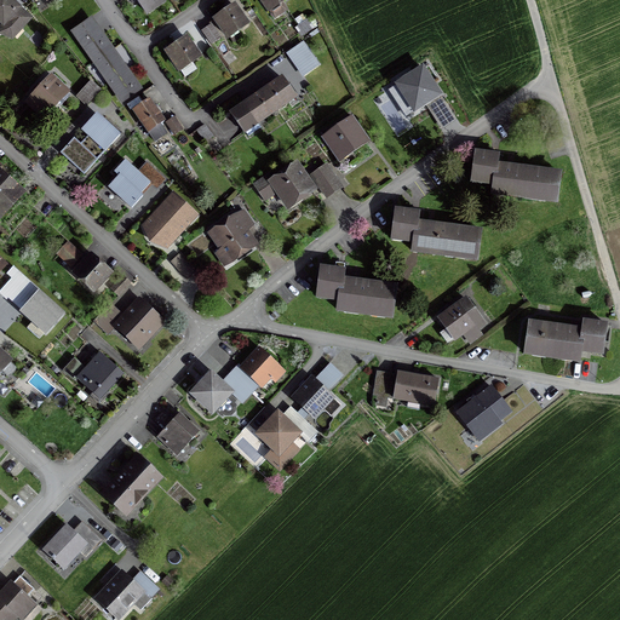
[(29,19),(7,0),(0,0),(0,22),(5,27),(1,34),(11,38),(29,19)]
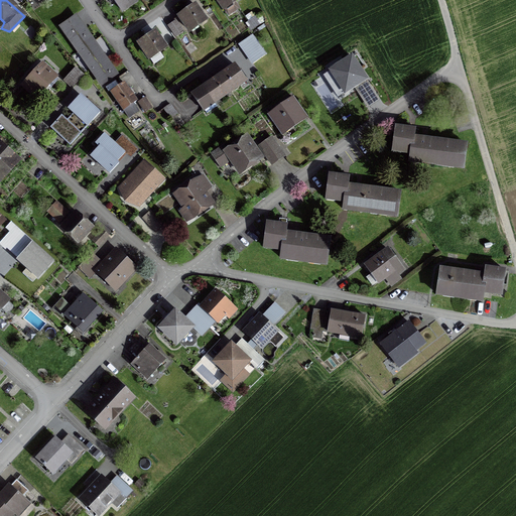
[(118,0),(115,2),(122,12),(136,2),(133,0),(118,0)]
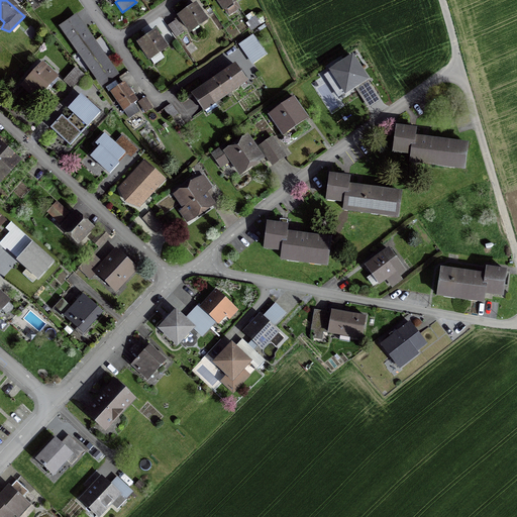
[(217,0),(223,9),(236,0),(217,0)]
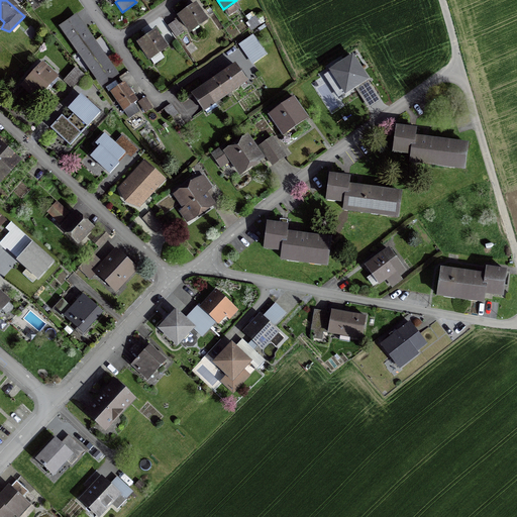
[(189,31),(205,20),(195,6),(179,17),(189,31)]
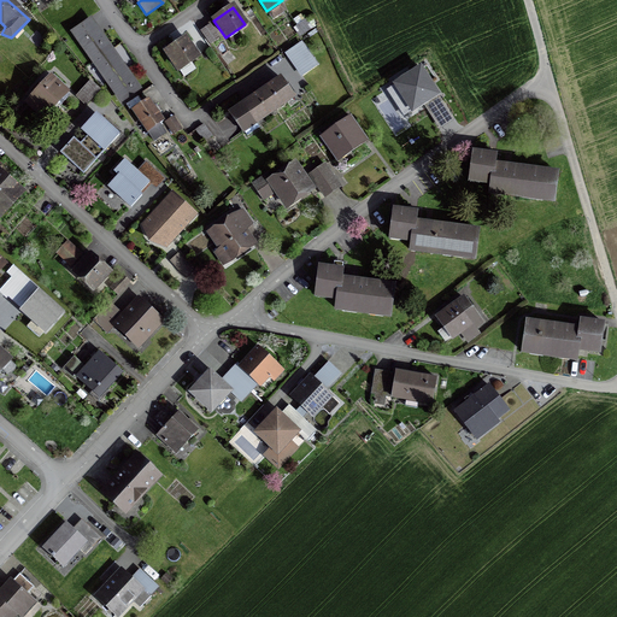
[(74,34),(121,100),(136,89),(90,22),(74,34)]
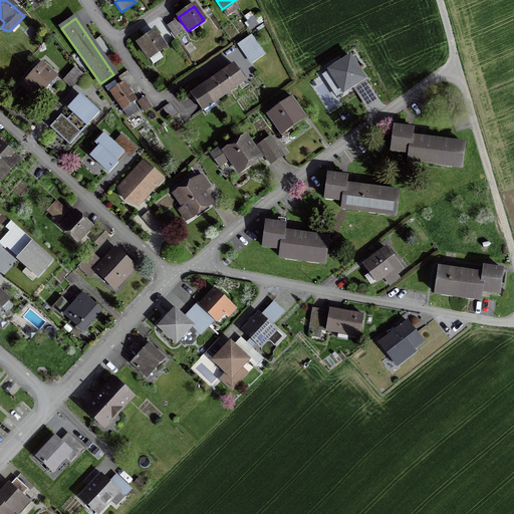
[(175,21),(168,26),(175,37),(182,32),(175,21)]
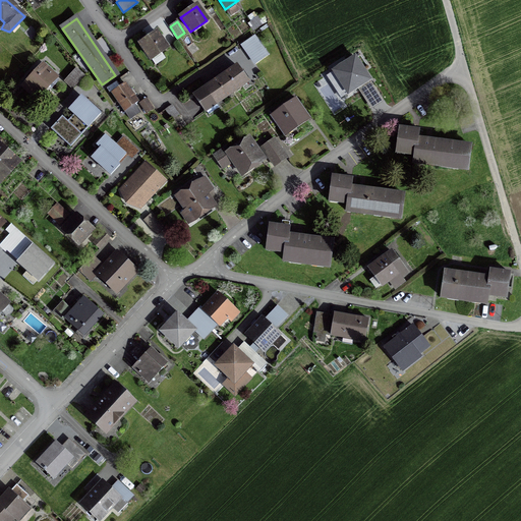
[(156,34),(139,44),(151,59),(167,49),(156,34)]
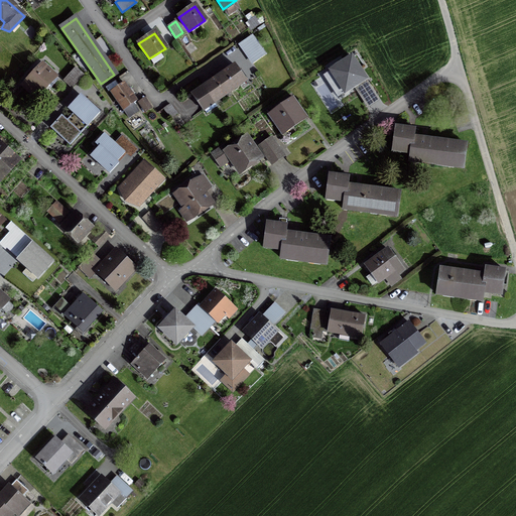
[(265,53),(252,33),(239,41),(253,62),(265,53)]
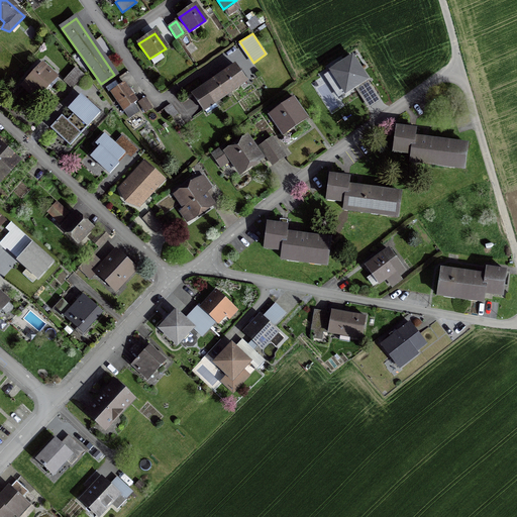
[(367,79),(352,57),(331,70),(346,92),(357,85),(367,79)]
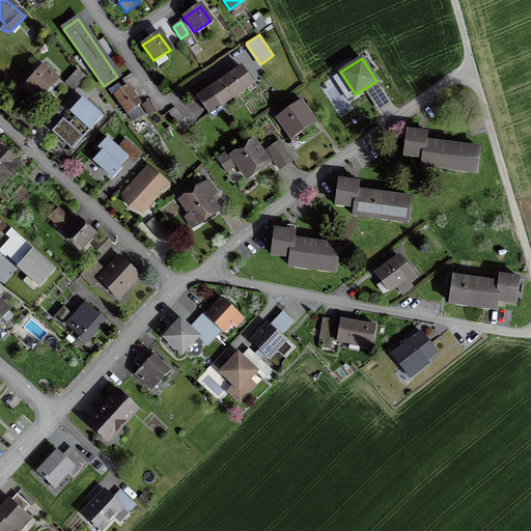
[(57,80),(43,66),(26,85),(40,99),(57,80)]
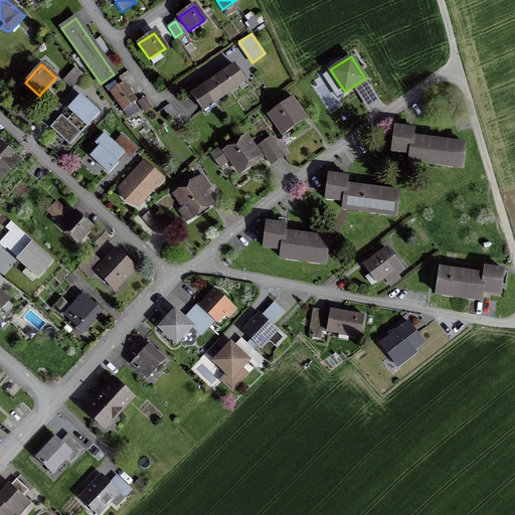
[(233,65),(223,73),(214,79),(191,96),(202,111),(244,81),(233,65)]
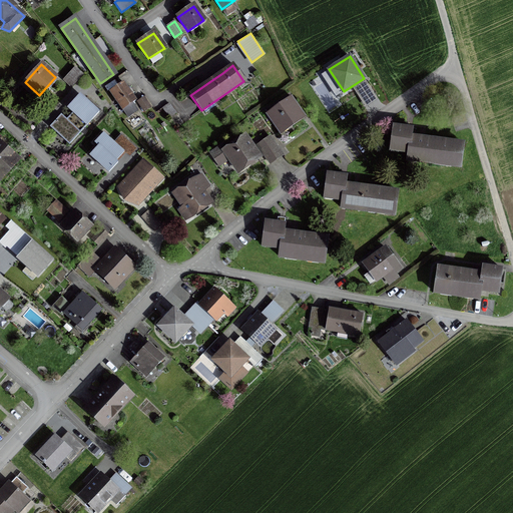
[(82,75),(75,68),(63,81),(70,88),(82,75)]
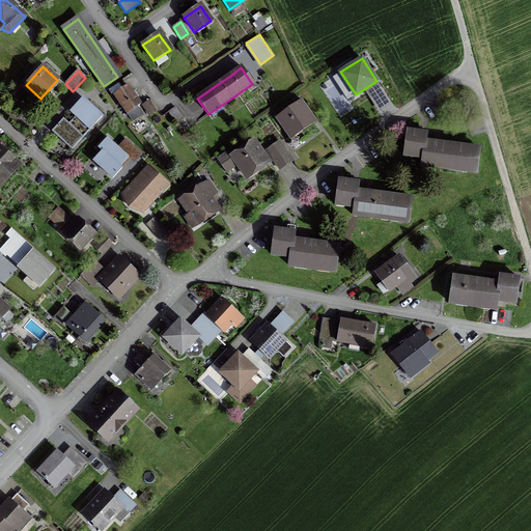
[(140,105),(128,86),(113,95),(132,121),(141,114),(136,107),(140,105)]
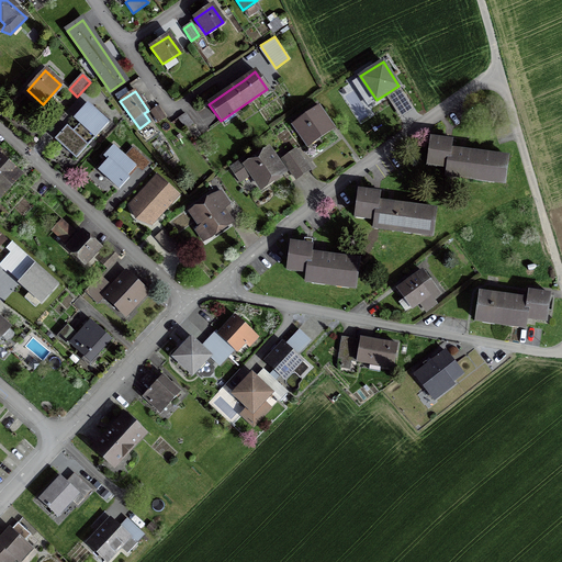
[(72,132),(66,126),(54,139),(76,159),(108,123),(87,104),(74,119),(79,124),(72,132)]
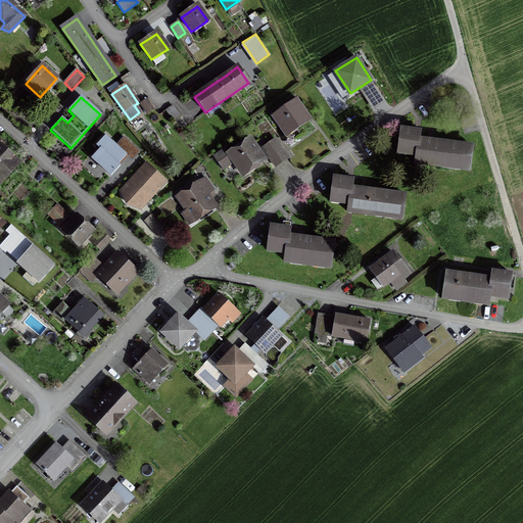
[(146,114),(152,110),(146,100),(140,104),(146,114)]
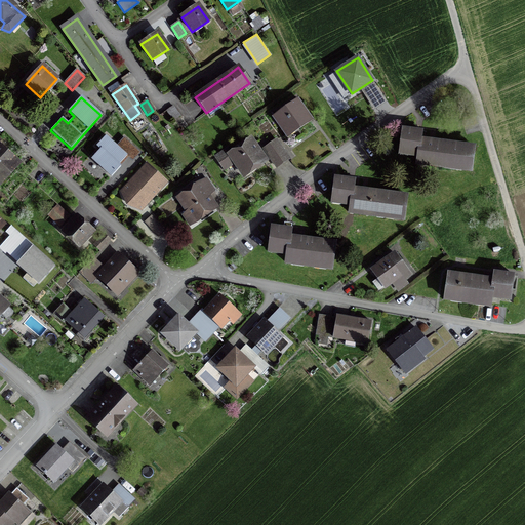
[(296,102),(275,117),(287,134),(309,119),(296,102)]
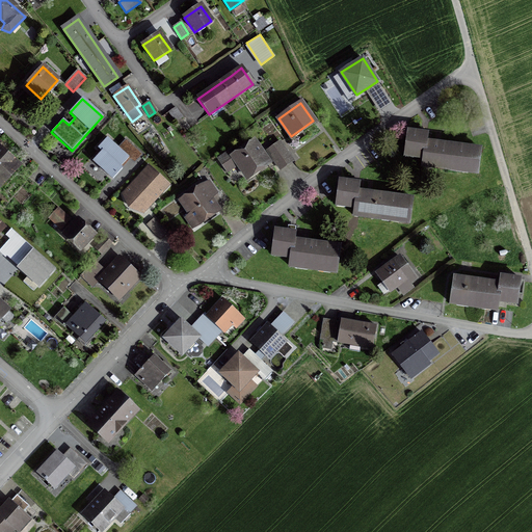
[(182,118),(175,108),(168,112),(176,123),(182,118)]
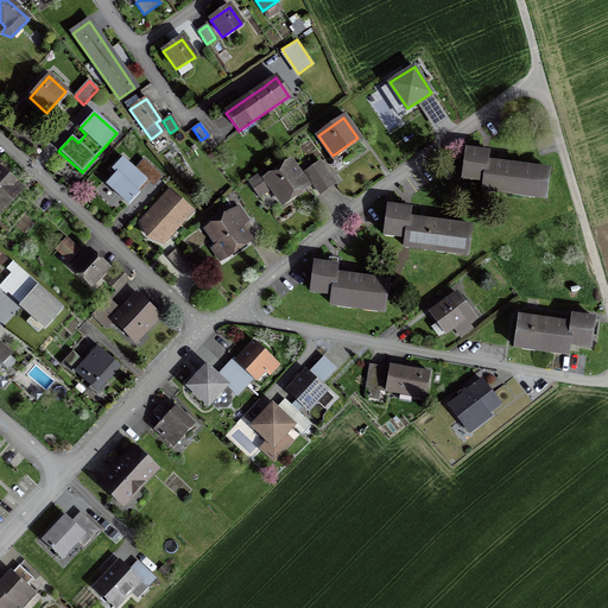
[(488,153),(466,151),(462,178),(463,178),(463,176),(472,177),(472,179),(483,182),(482,190),(483,191),(483,187),(493,189),(493,192),(514,195),(514,191),(524,192),(524,197),(525,192),(534,194),(533,197),(545,198),(548,175),(491,168),(491,163),(487,163),(488,153)]
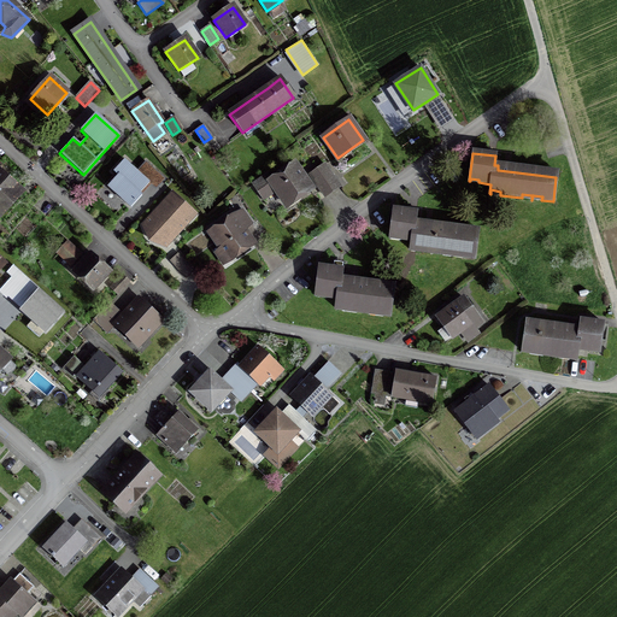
[(117,176),(107,187),(130,209),(141,197),(139,194),(148,183),(123,162),(113,172),(117,176)]
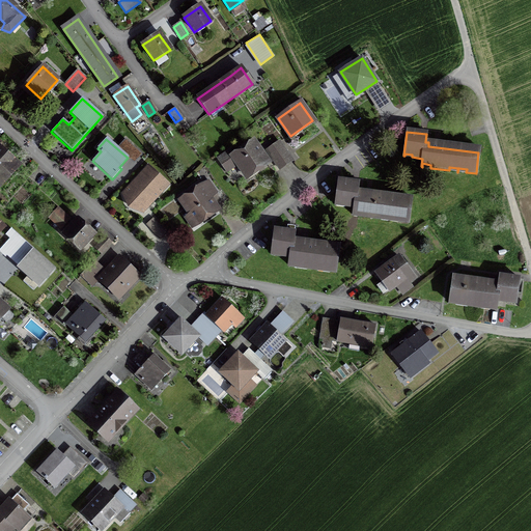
[(222,165),(232,158),(247,177),(268,163),(260,152),(261,150),(260,148),(259,147),(257,147),(253,141),(232,157),(229,151),(218,160),(222,165)]
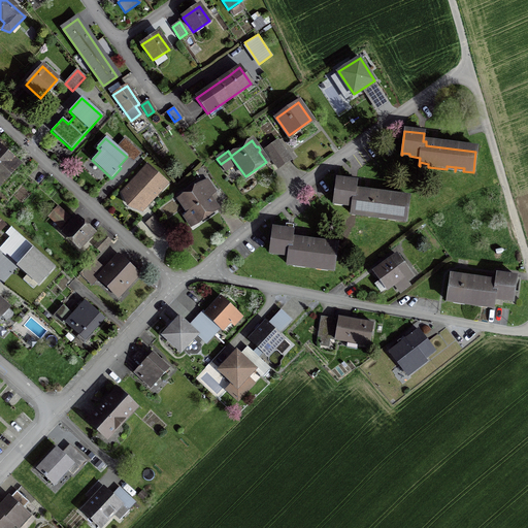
[(288,162),(290,160),(276,141),(264,150),(277,169),(281,167),(284,165),(288,162)]
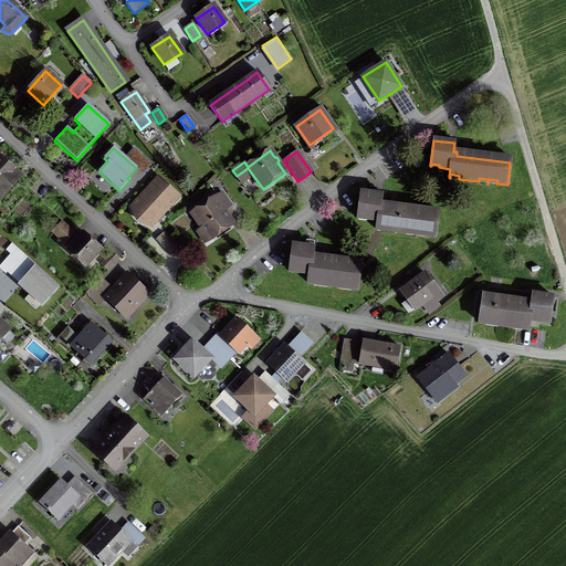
[(0,163),(0,194),(16,177),(0,163)]
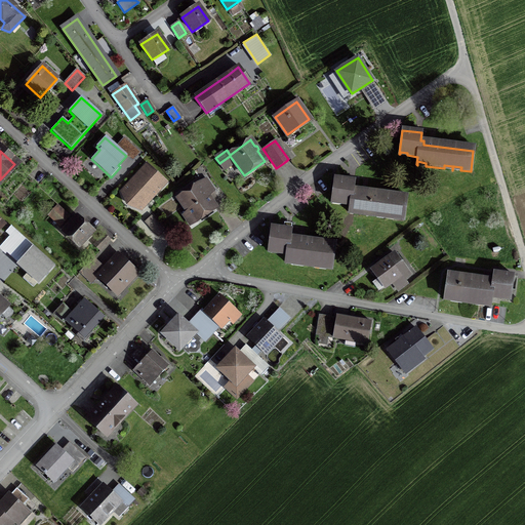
[(134,198),(134,204),(140,209),(165,183),(146,165),(121,192),(128,198),(134,198)]
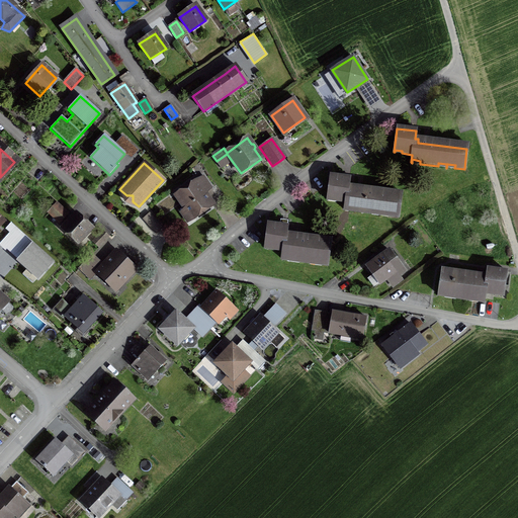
[(349,179),(330,176),(327,200),(328,200),(328,197),(336,198),(335,201),(345,202),(344,210),(345,210),(345,207),(353,208),(353,211),(371,214),(371,210),(379,212),(379,216),(380,212),(389,213),(387,217),(398,218),(401,197),(351,190),(352,187),(348,187),(349,179)]
